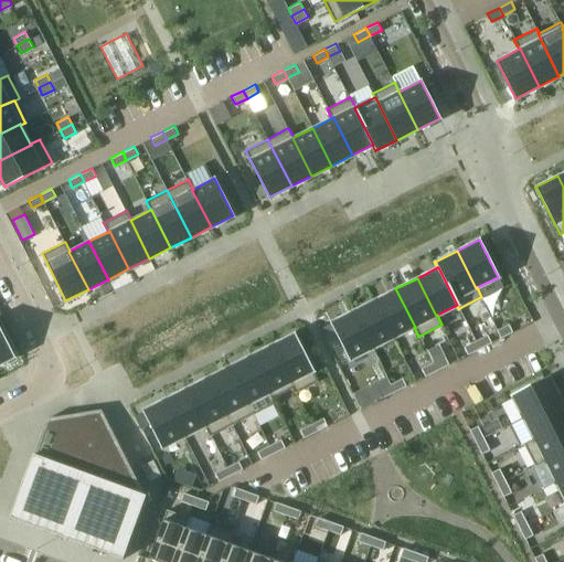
[(395,288),(374,299),(394,337),(414,327),(415,327),(395,288)]
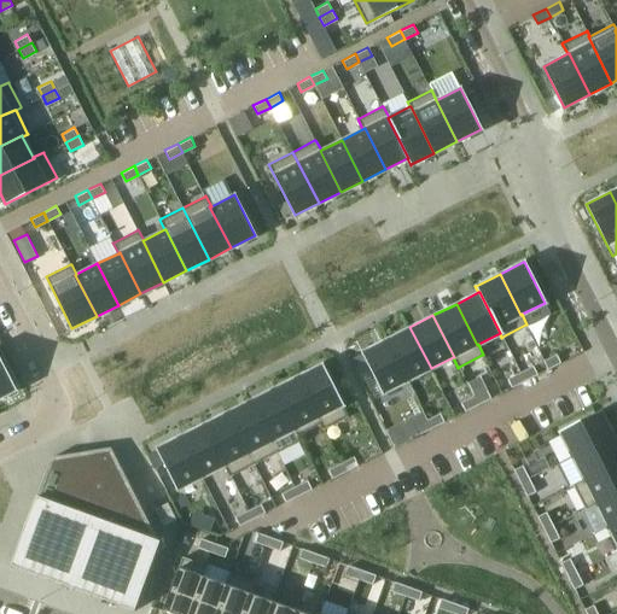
[(409,327),(386,339),(407,380),(431,368),(409,327)]
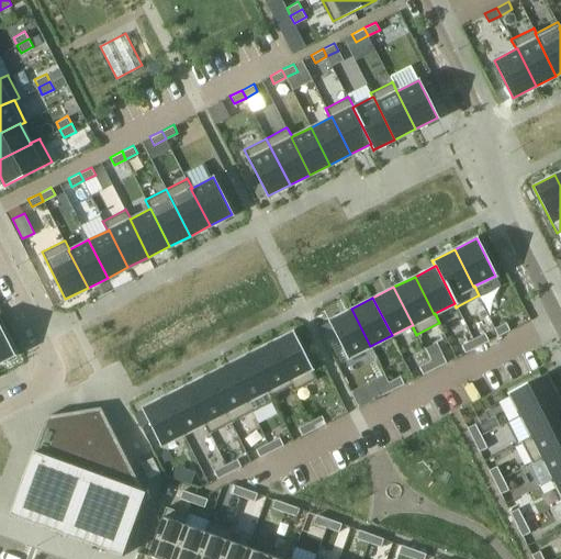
[(351,309),(329,320),(348,357),(370,346),(351,309)]
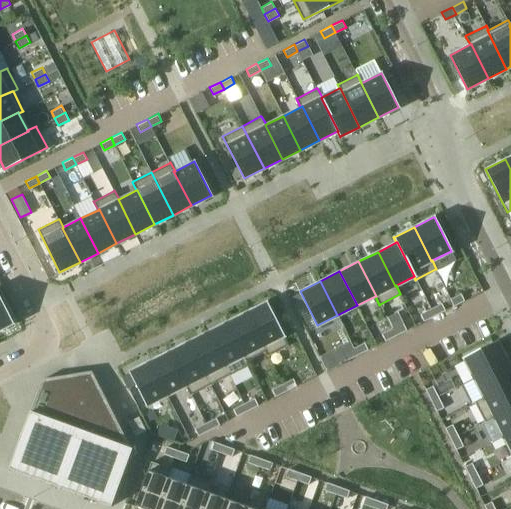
[(460,293),(450,298),(453,305),(464,300),(460,293)]
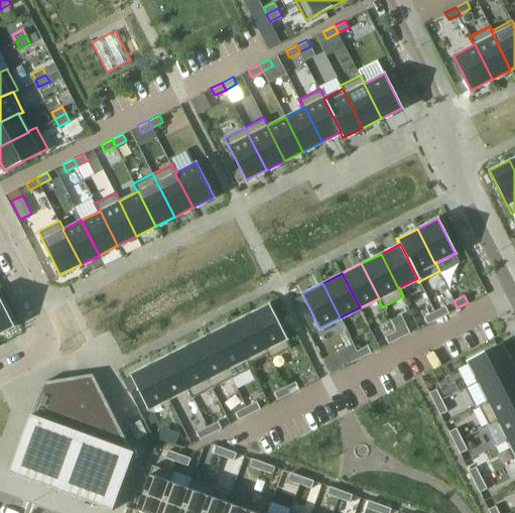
[(0,300),(0,331),(12,326),(0,300)]
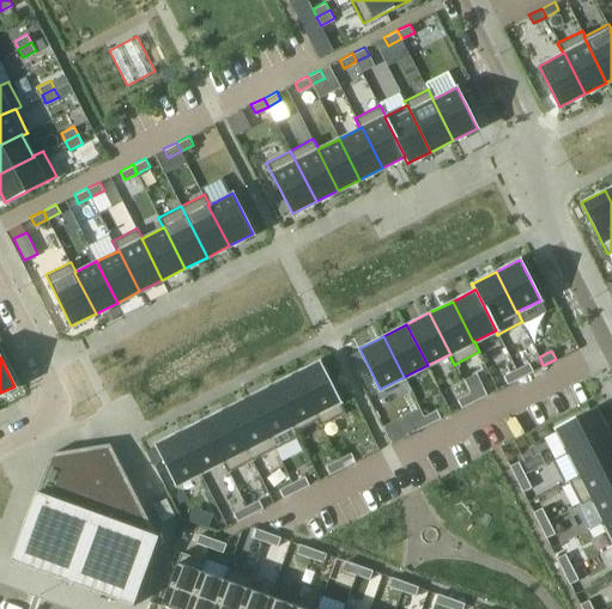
[(319,361),(295,373),(317,419),(317,420),(320,425),(345,412),(319,361)]
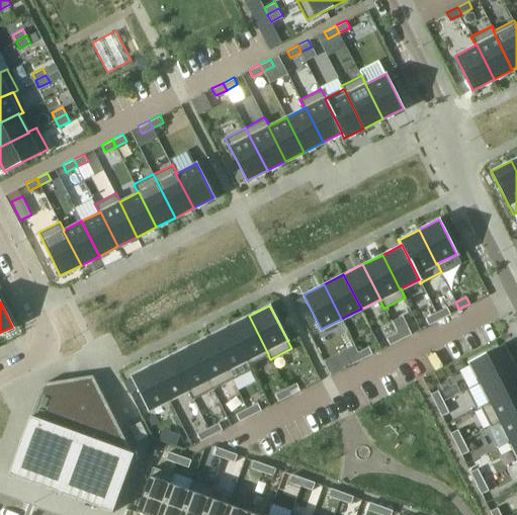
[(446,306),(435,312),(439,319),(450,313),(446,306)]
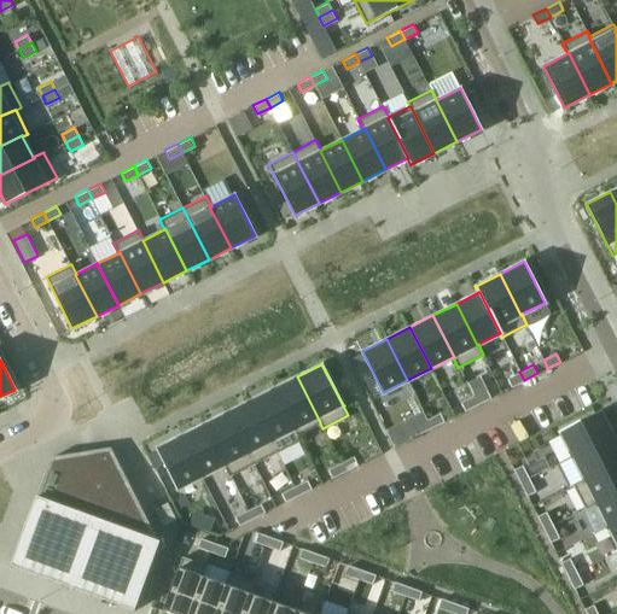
[(519,372),(507,378),(511,386),(524,380),(519,372)]
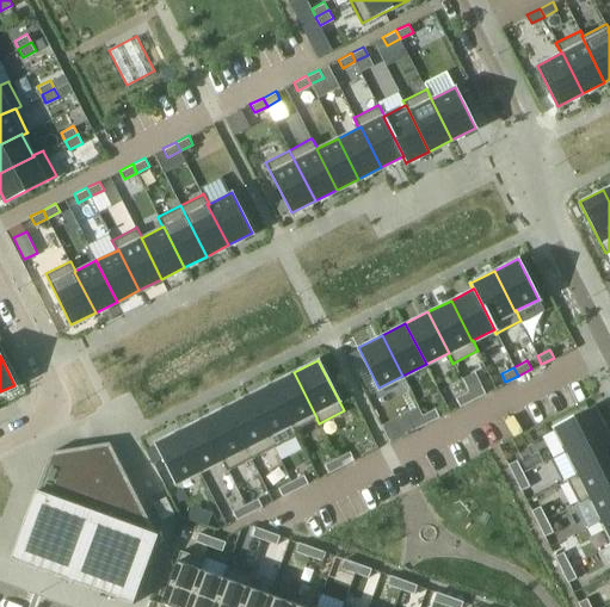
[(294,372),(271,384),(294,429),(295,429),(316,419),(316,417),(294,372)]
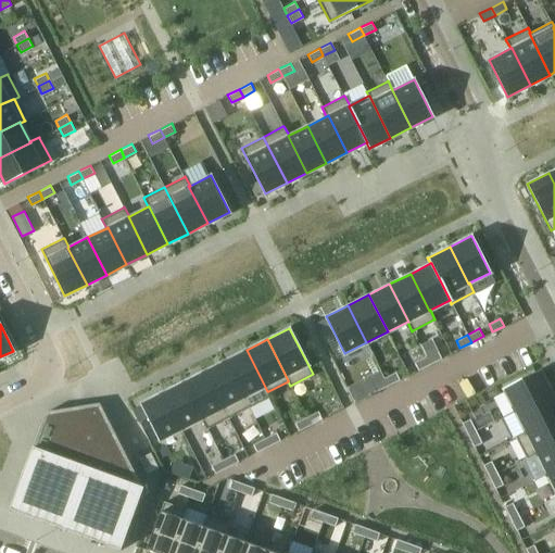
[(247,350),(225,360),(249,406),(269,396),(270,396),(268,391),(267,391),(247,350)]
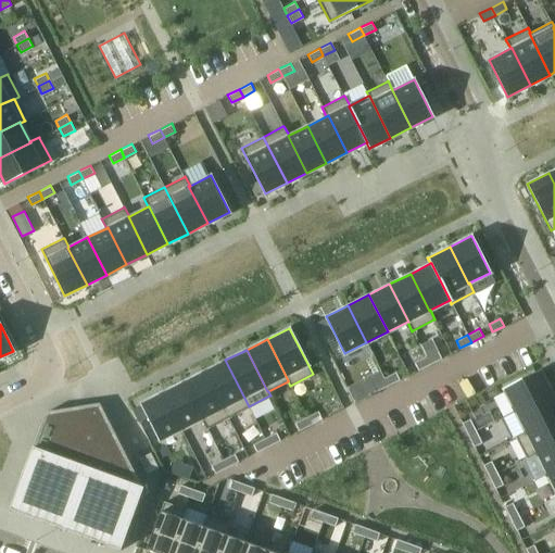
[(438,350),(426,355),(430,363),(441,357),(438,350)]
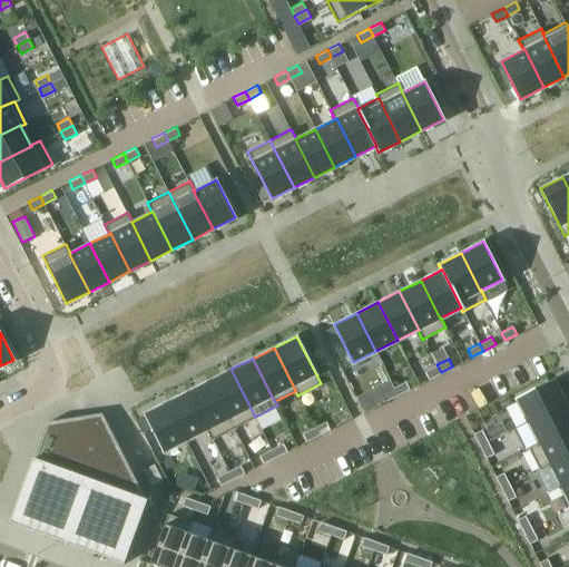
[(437,364),(424,371),(429,379),(441,372),(437,364)]
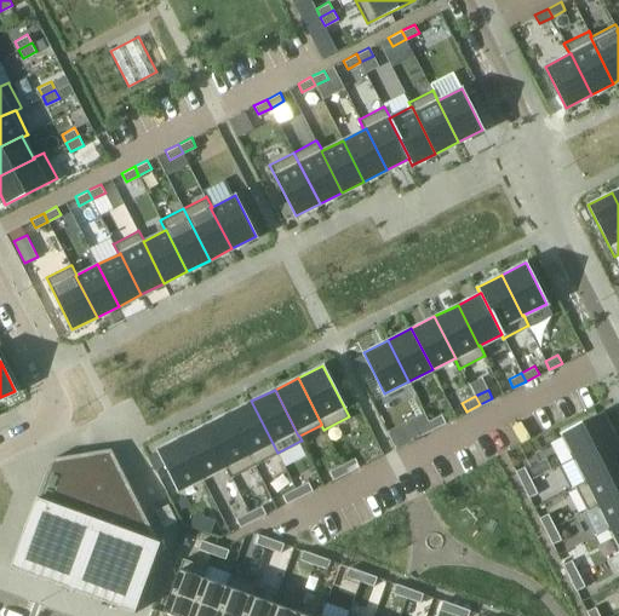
[(251,401),(228,413),(254,465),(278,453),(251,401)]
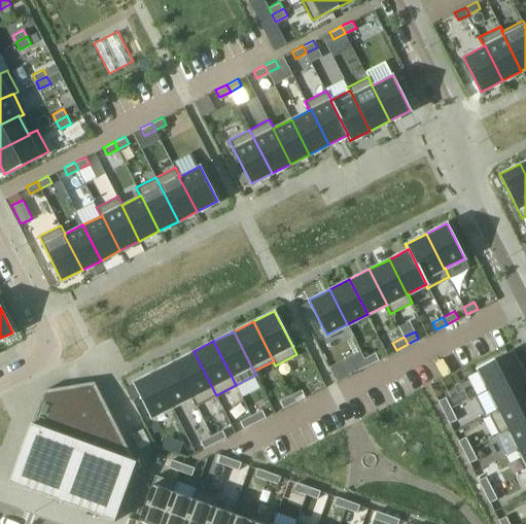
[(512,350),(477,368),(487,389),(522,371),(512,350)]
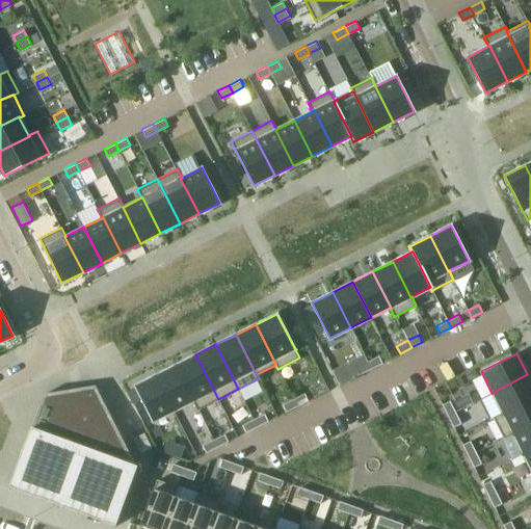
[(195,354),(176,365),(193,400),(192,400),(197,410),(198,408),(218,399),(195,354)]
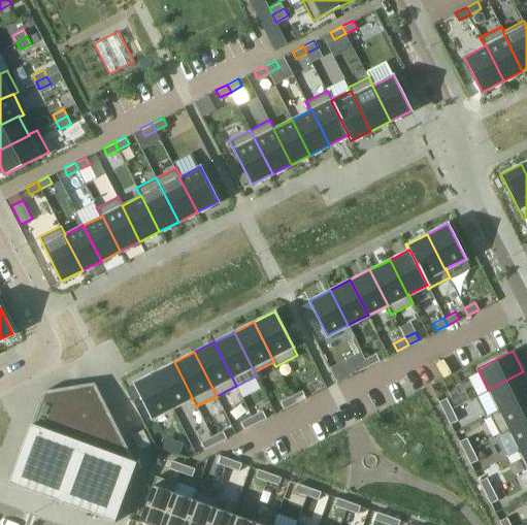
[(375,352),(364,358),(368,365),(380,360),(375,352)]
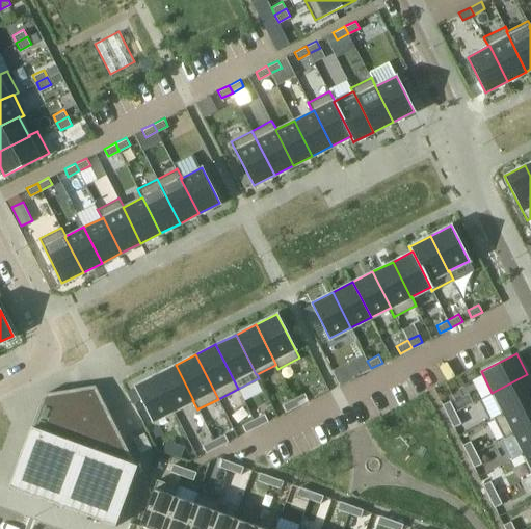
[(367,361),(356,366),(360,373),(371,368),(367,361)]
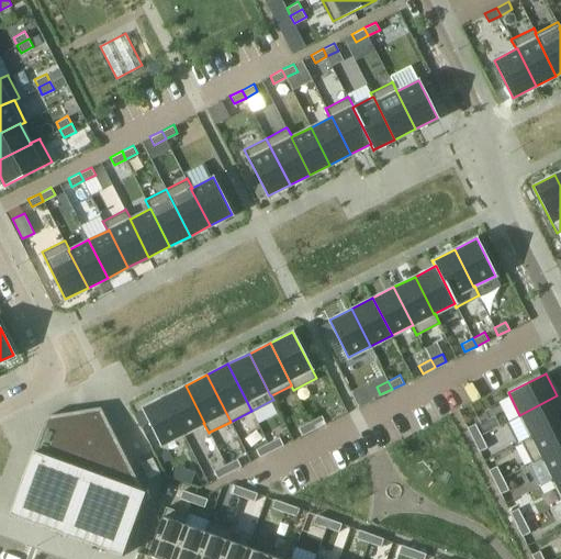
[(186,386),(165,397),(183,434),(203,423),(204,423),(186,386)]
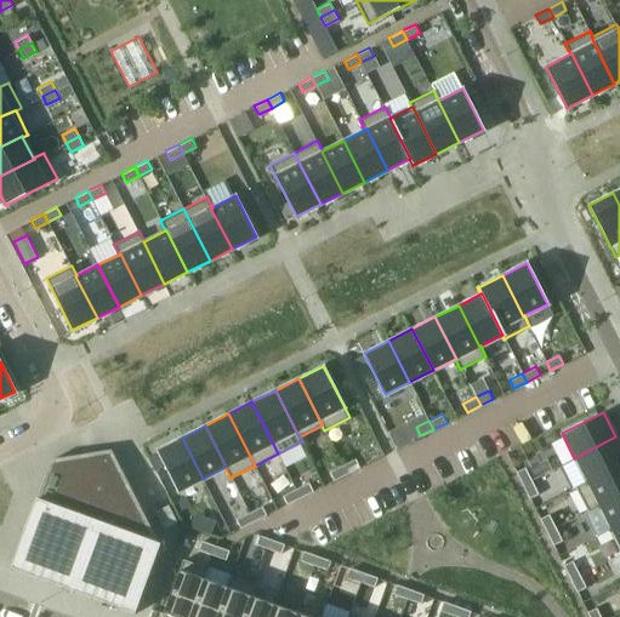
[(619,445),(615,436),(574,458),(586,480),(586,481),(619,464),(619,445)]
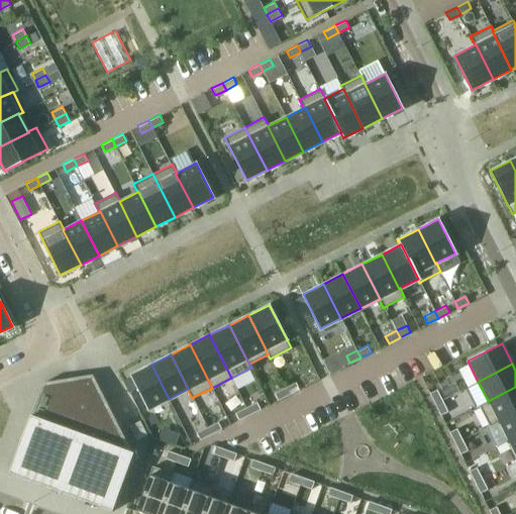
[(151,365),(131,375),(148,409),(169,399),(151,365)]
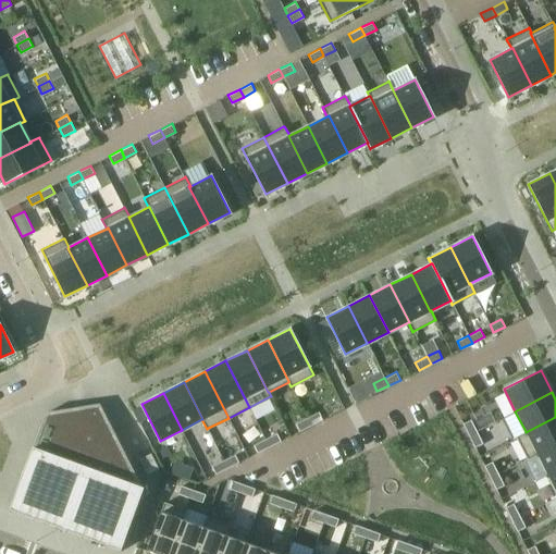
[(45,411),(10,509),(121,550),(143,489),(111,427),(99,404),(64,409),(64,408),(45,411)]
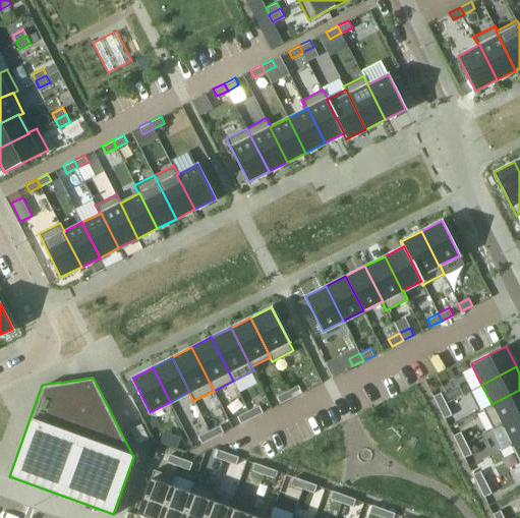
[(298,385),(287,390),(291,397),(301,392),(298,385)]
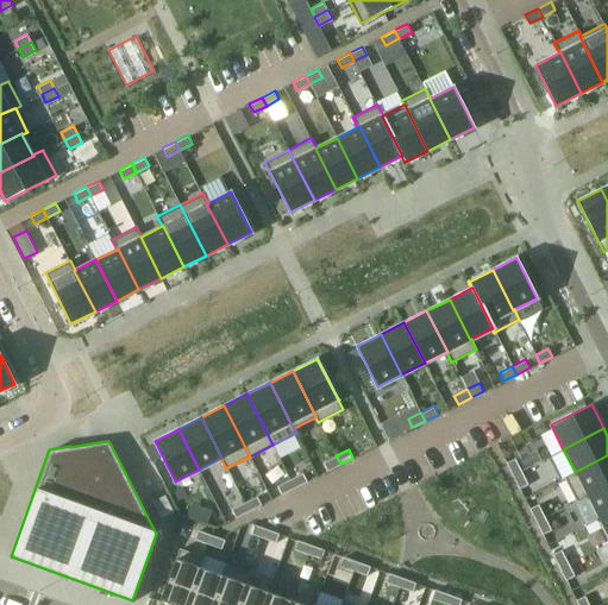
[(336,455),(323,461),(327,471),(340,464),(336,455)]
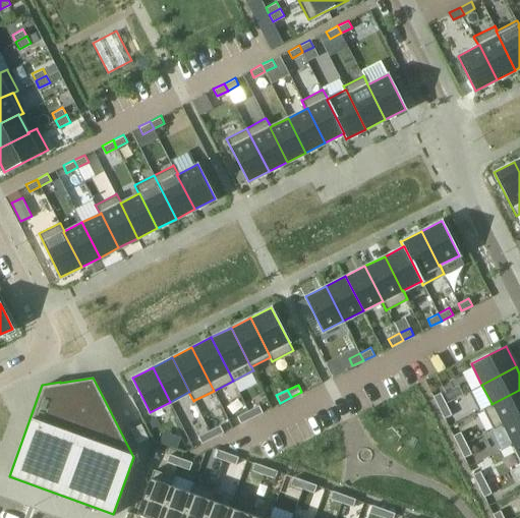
[(492,403),(482,407),(483,408),(493,428),(494,428),(502,424),(502,423),(519,414),(519,390),(492,404),(492,403)]
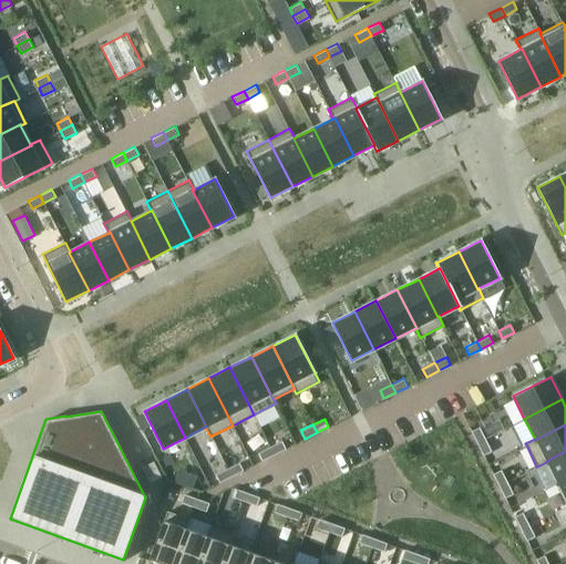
[(479,427),(471,431),(477,442),(485,439),(479,427)]
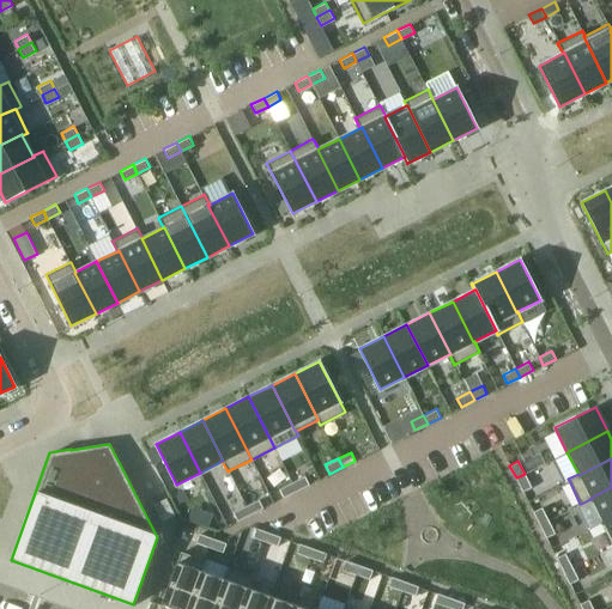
[(525,474),(516,477),(522,491),(531,486),(525,474)]
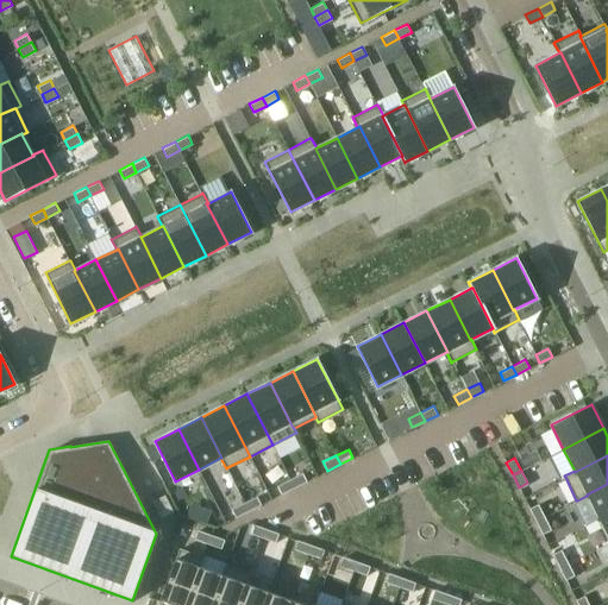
[(302,472),(289,479),(294,487),(307,480),(302,472)]
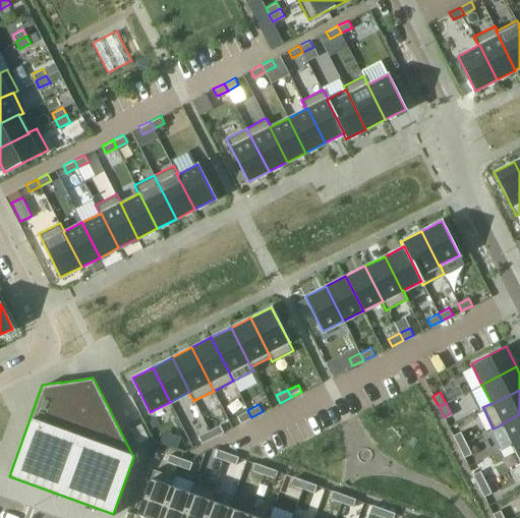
[(247,410),(237,415),(240,422),(251,417),(247,410)]
